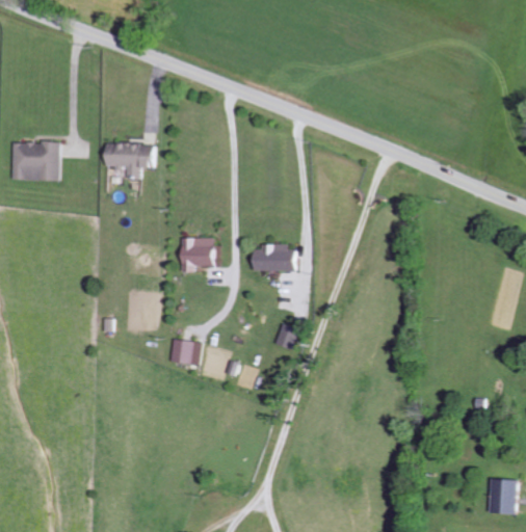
[(14,180),(60,181),(61,143),(15,142),(14,180)]
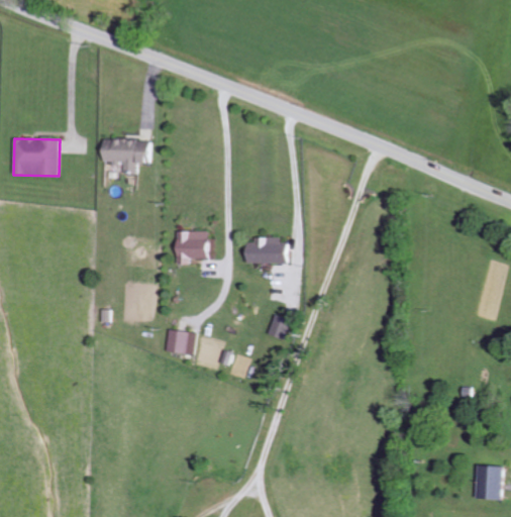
[(151,140),(104,139),(104,163),(123,164),(122,173),(136,173),(137,164),(151,164),(151,140)]
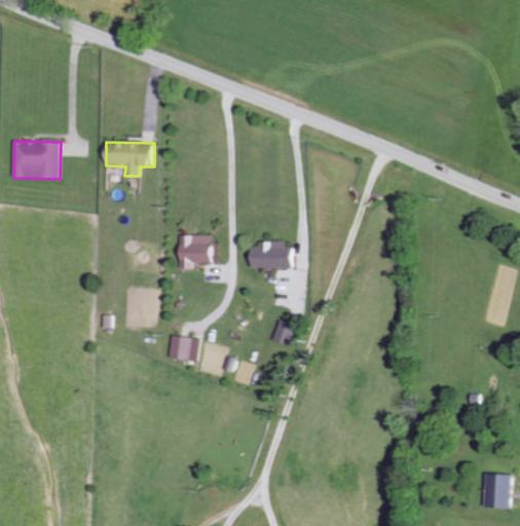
[(181,235),(180,269),(194,269),(194,263),(213,263),(213,236),(181,235)]
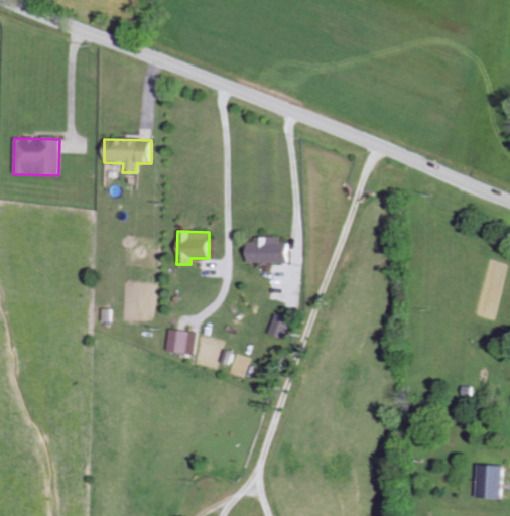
[(279,237),(254,237),(254,243),(246,242),(246,262),(287,264),(287,243),(279,242),(279,237)]
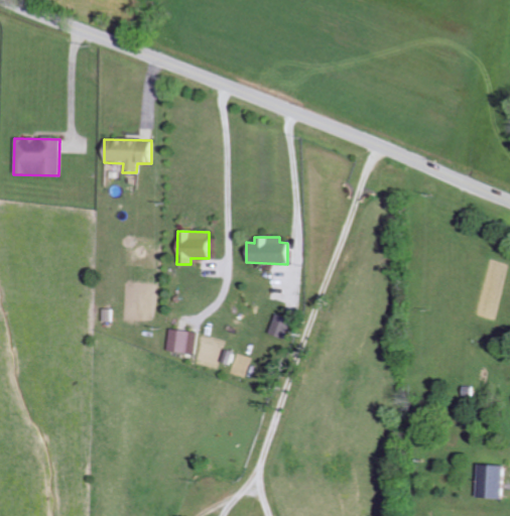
[(194,354),(195,332),(166,330),(165,352),(194,354)]
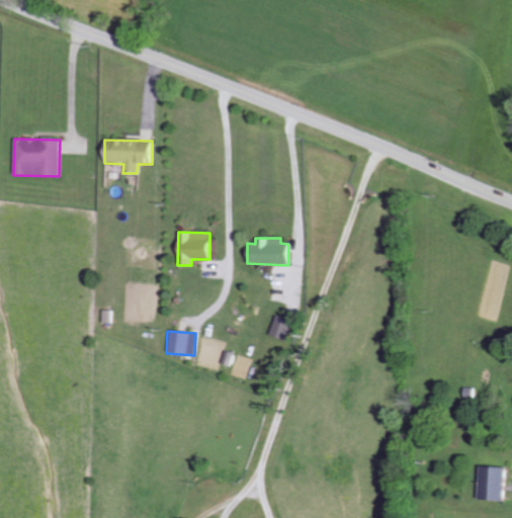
[(506,468),(480,467),(479,501),(505,501),(506,468)]
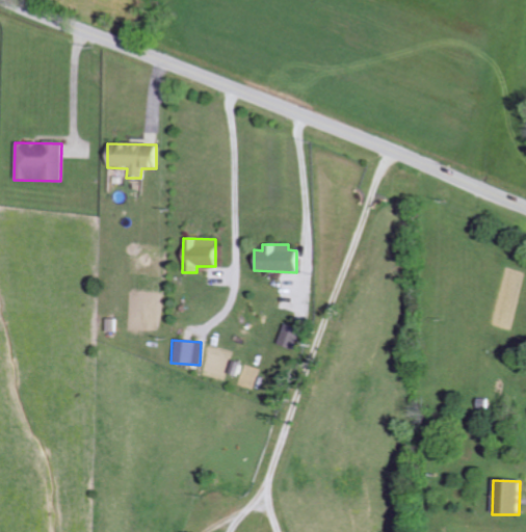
All buildings are outlined.
